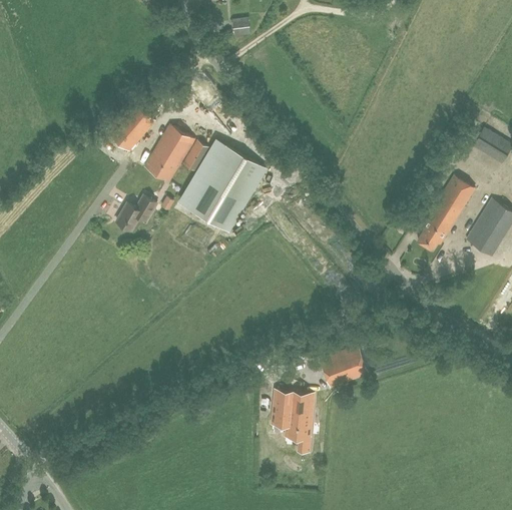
[(233,38),(249,35),(247,19),(231,21),(233,38)]
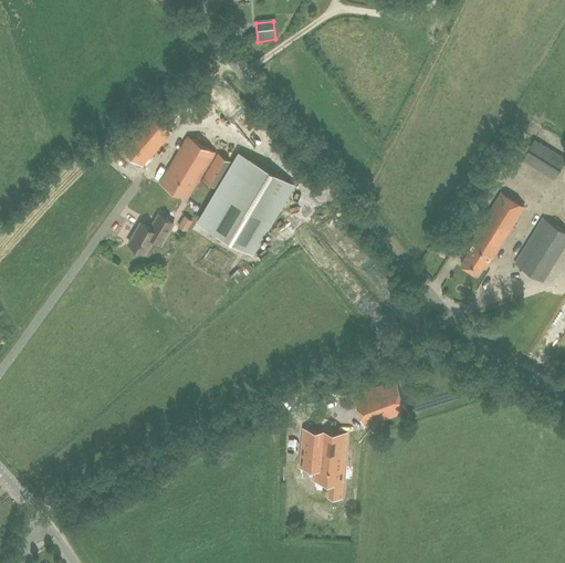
[(160,125),(170,116),(161,106),(152,115),(160,125)]
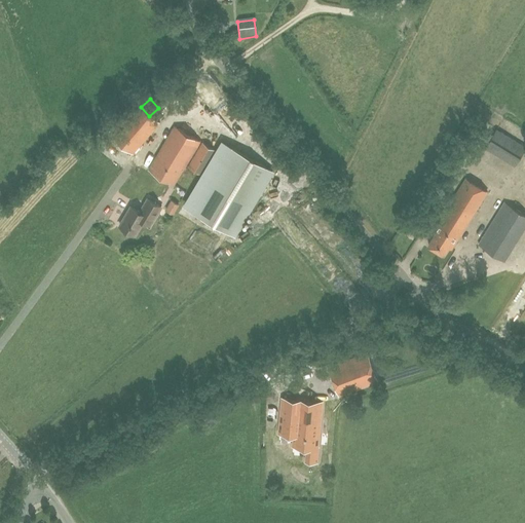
[(132,157),(158,125),(137,108),(110,139),(132,157)]
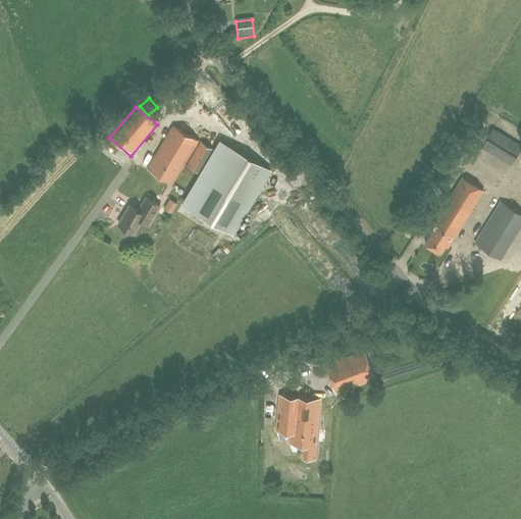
[(245,146),(255,137),(240,118),(228,127),(245,146)]
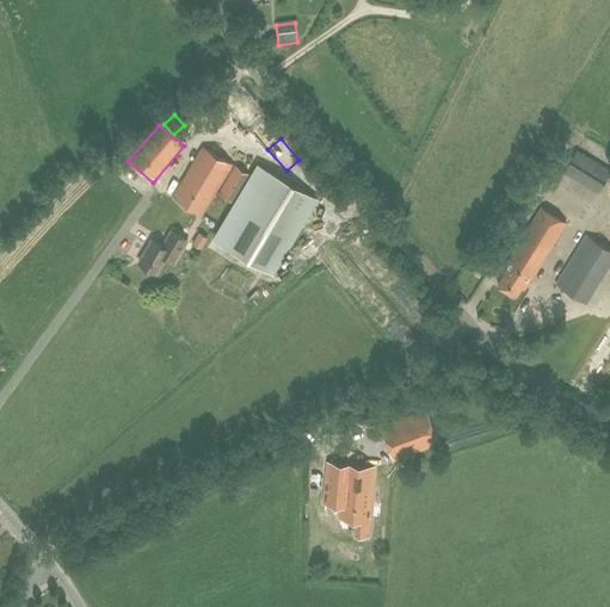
[(201,218),(232,167),(201,149),(171,199),(201,218)]
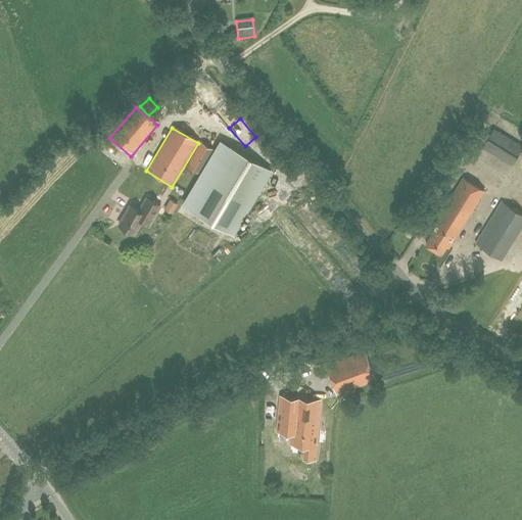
[(510,169),(521,149),(491,131),(480,150),(510,169)]
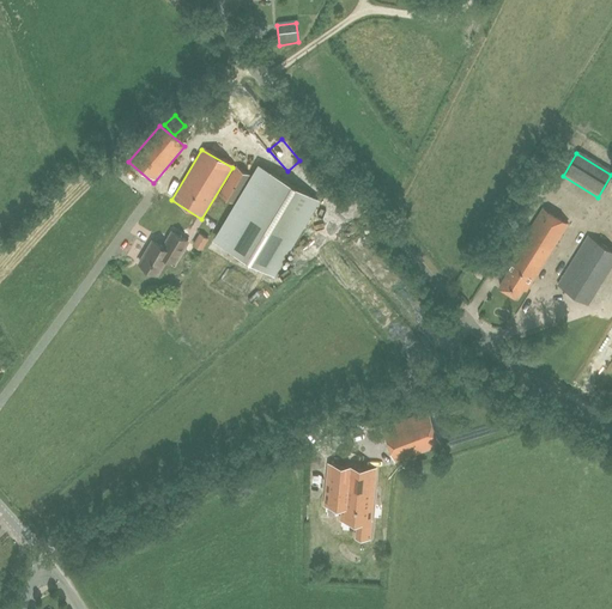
[(218,198),(232,207),(249,180),(235,170),(218,198)]
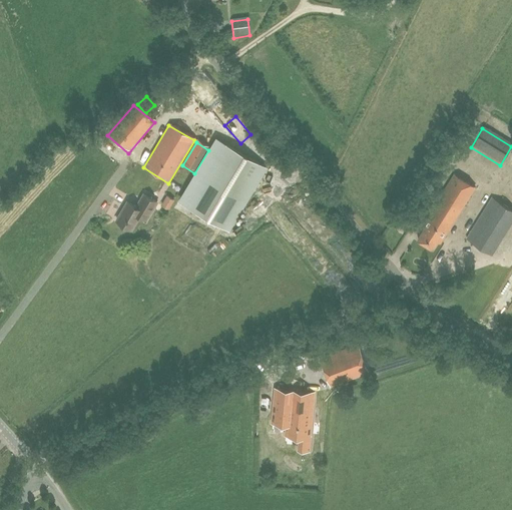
[(265,170),(225,146),(187,209),(227,232),(265,170)]
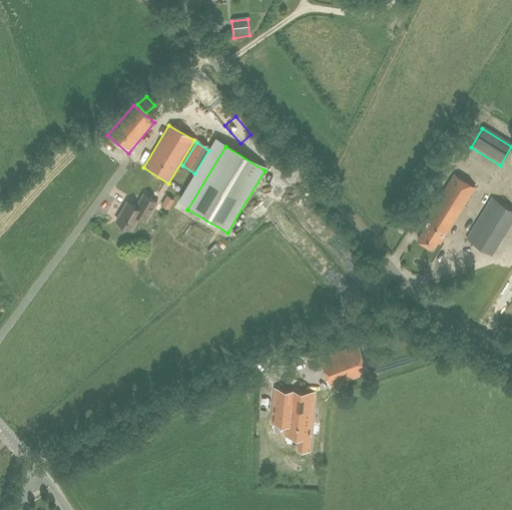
[(436,244),(438,245),(473,190),(453,177),(423,226),(425,227),(416,241),(431,251),(436,244)]
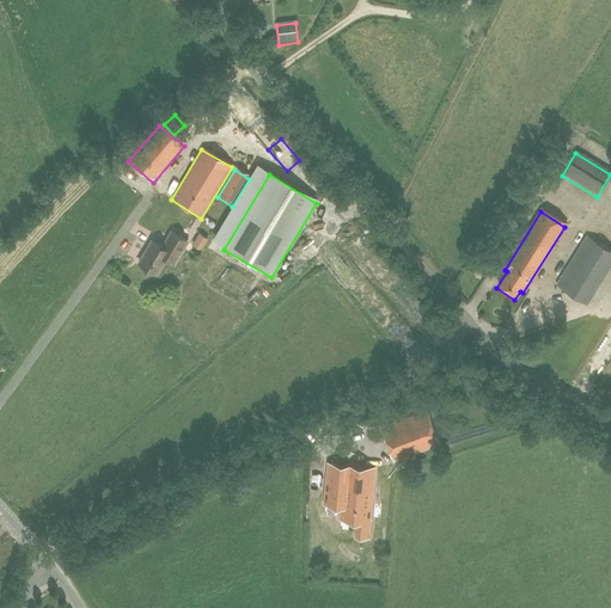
[(164,260),(172,265),(185,244),(170,234),(162,250),(151,243),(138,265),(141,268),(142,271),(147,275),(151,274),(154,276),(164,260)]
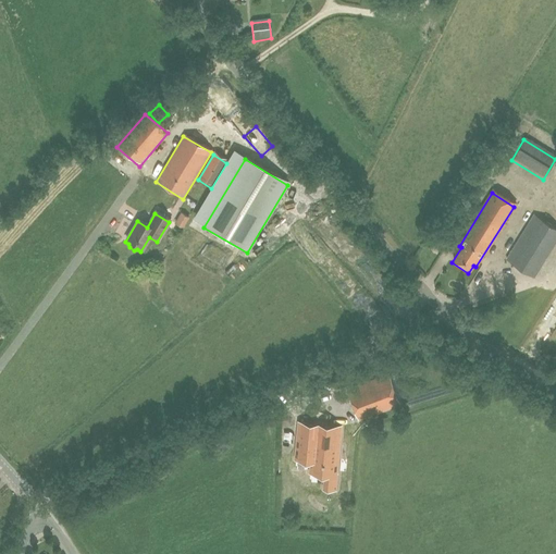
[(532,279),(555,239),(555,232),(532,218),(505,261),(532,279)]
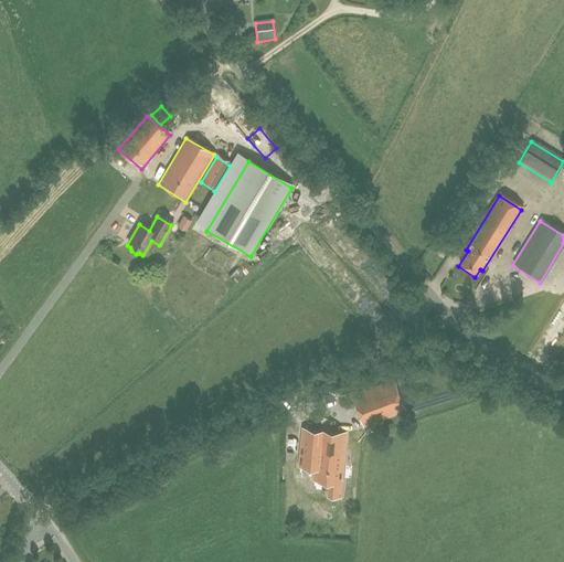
[(459,239),(464,231),(457,226),(453,235),(459,239)]
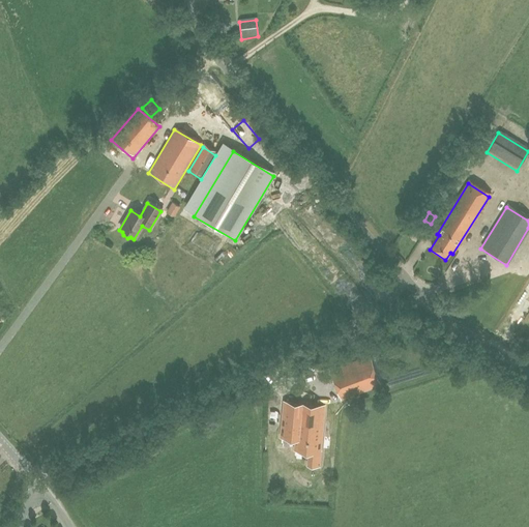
[(422,236),(429,228),(417,220),(411,229),(422,236)]
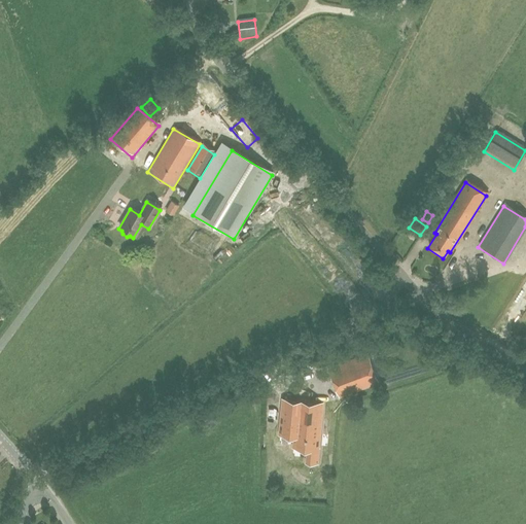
[(338,399),(377,385),(366,357),(328,372),(338,399)]
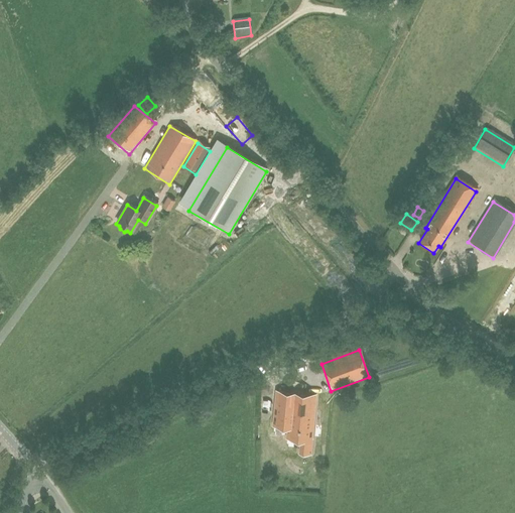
[(272,427),(287,429),(285,439),(300,441),(298,455),(310,456),(311,441),(315,397),(306,396),(299,395),(275,393),(272,427)]
